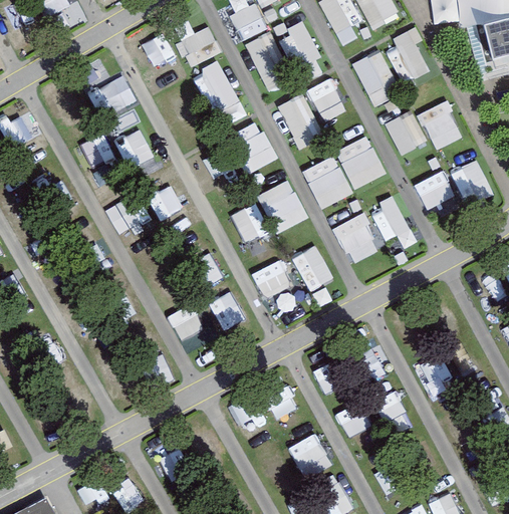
[(11,0),(0,7),(10,24),(26,15),(17,0),(11,0)]
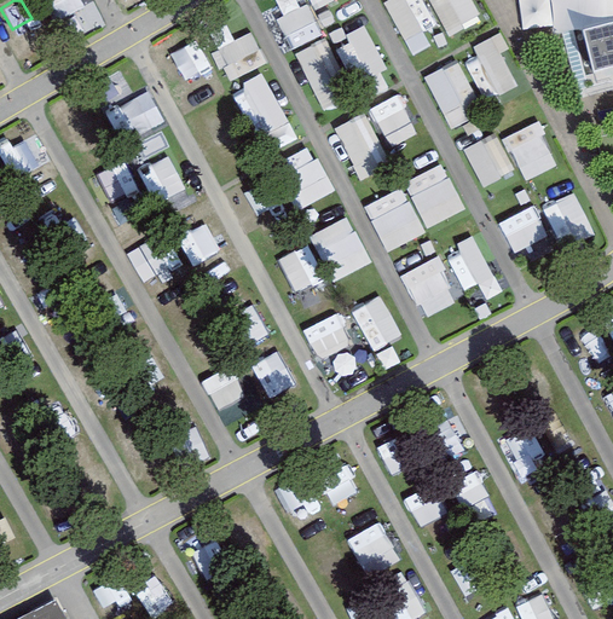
[(88,0),(46,0),(57,25),(93,10),(88,0)]
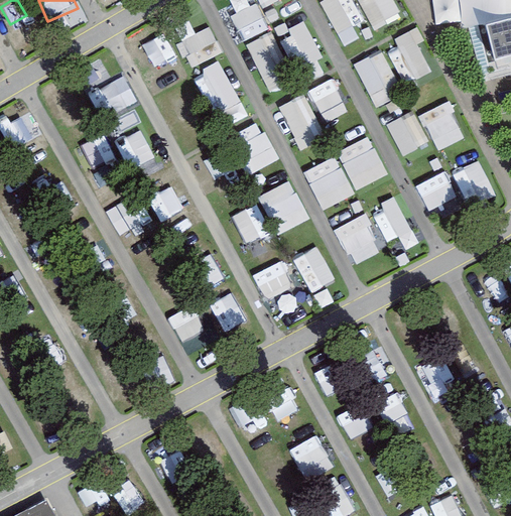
[(233,0),(233,33),(257,33),(257,0),(233,0)]
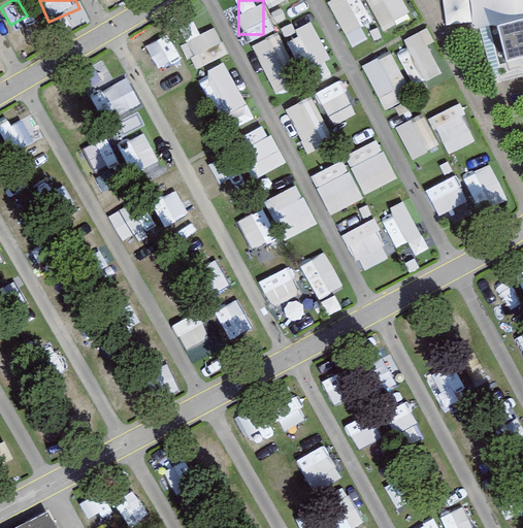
[(329,0),(327,1),(352,45),(374,33),(356,0),(329,0)]
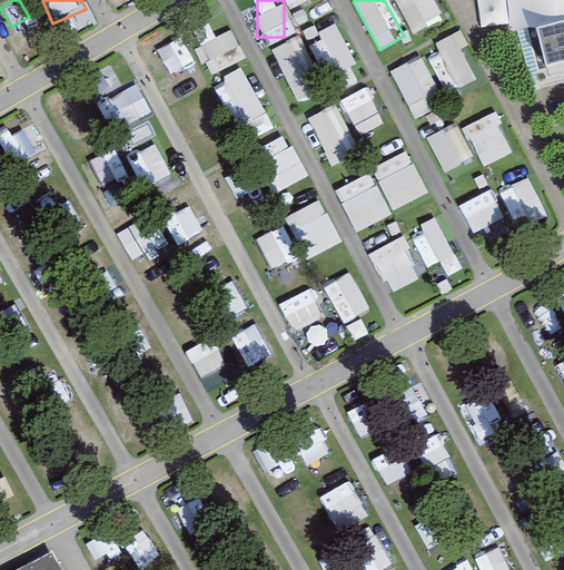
[(434,0),(394,0),(412,31),(442,15),(434,0)]
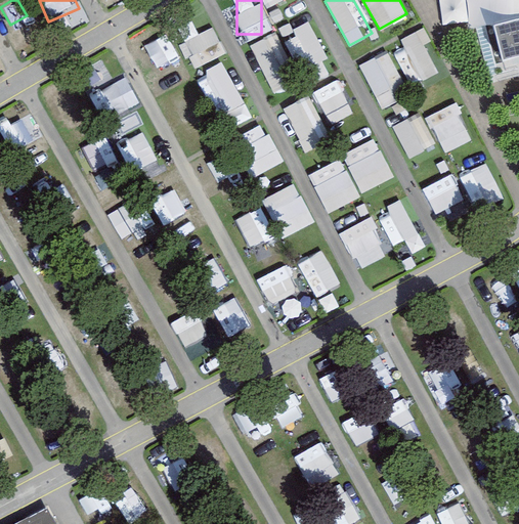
[(518,0),(462,0),(462,1),(465,31),(479,28),(518,16),(518,0)]
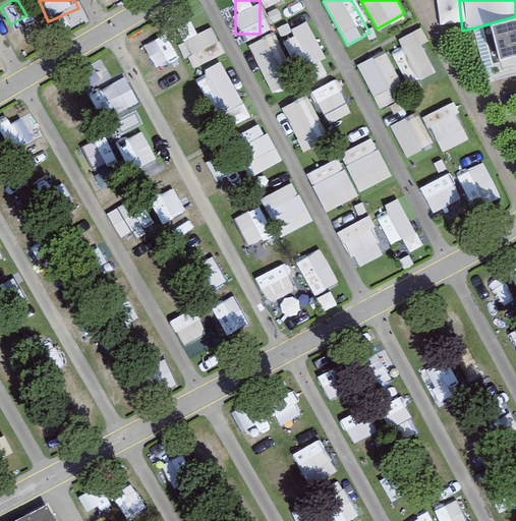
[(515,16),(476,27),(489,74),(515,67),(515,16)]
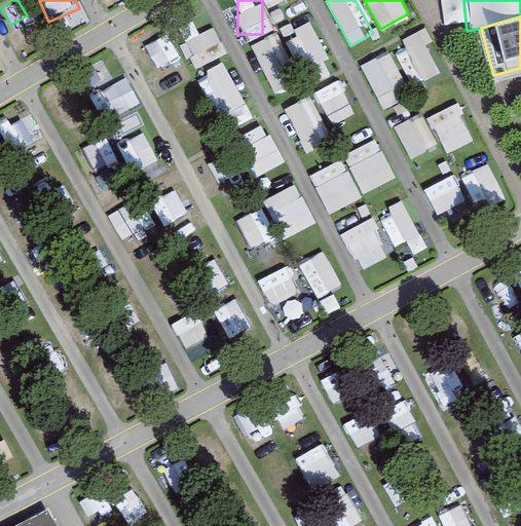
[(282,31),(296,62),(320,50),(304,21),(282,31)]
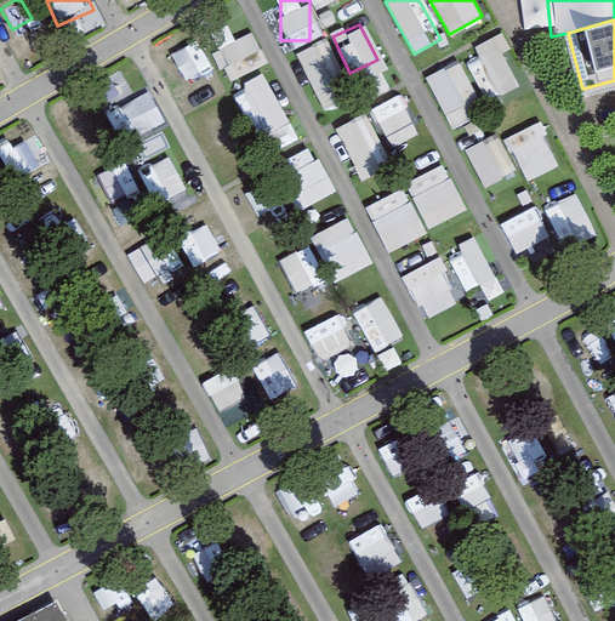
[(522,84),(496,34),(471,46),(496,97),(522,84)]
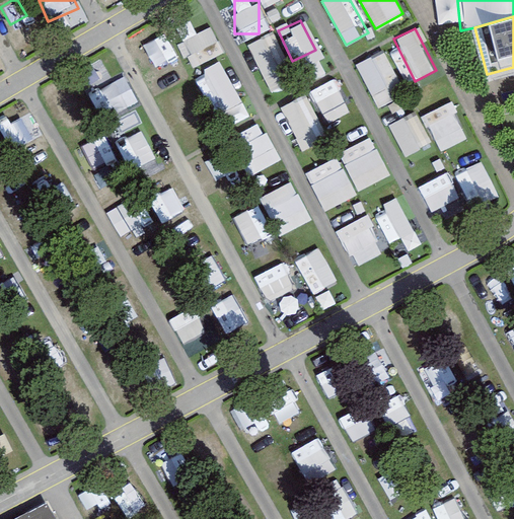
[(270,93),(284,87),(274,64),(284,60),(272,32),(247,44),(270,93)]
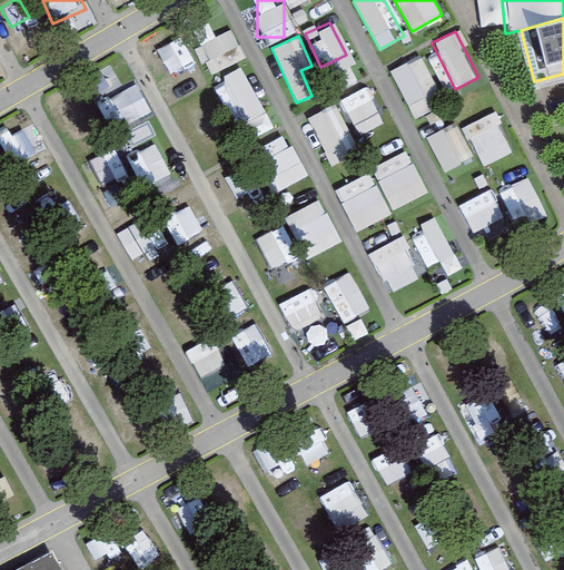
[(391,69),(414,119),(444,105),(421,55),(391,69)]
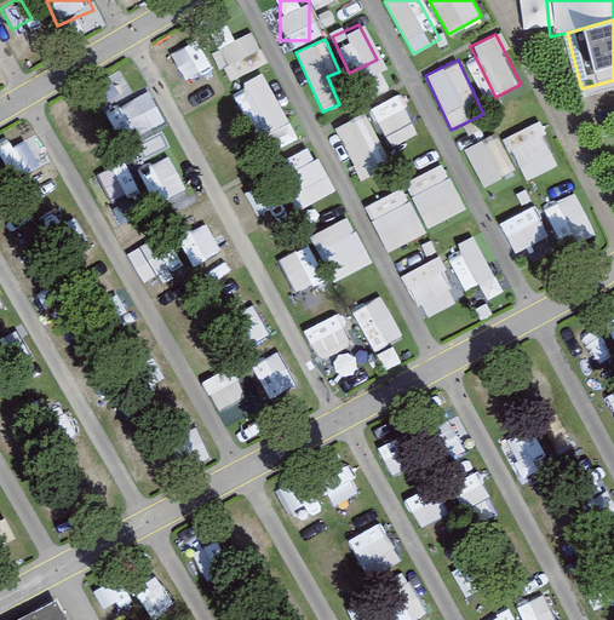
[(402,91),(369,109),(396,154),(429,136),(402,91)]
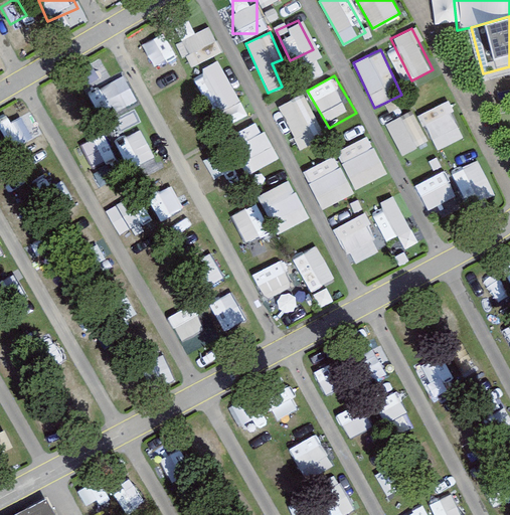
[(297,146),(320,137),(302,95),(279,105),(297,146)]
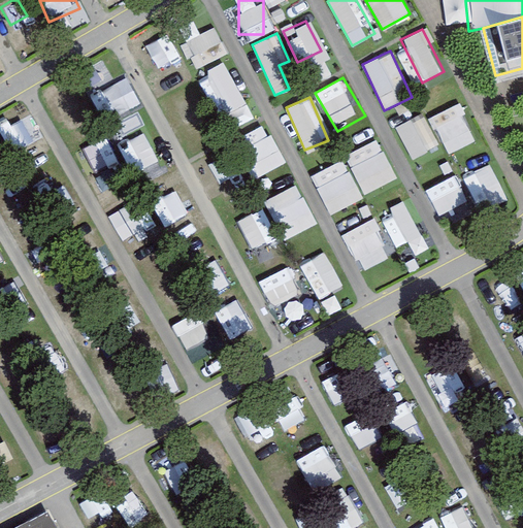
[(458,102),(429,116),(448,154),(477,139),(458,102)]
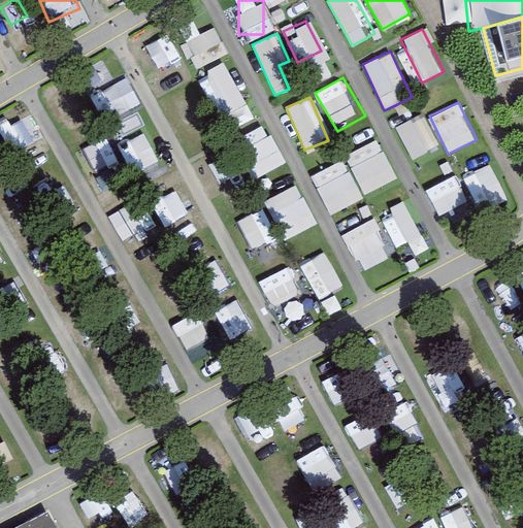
[(416,117),(395,127),(412,160),(432,150),(416,117)]
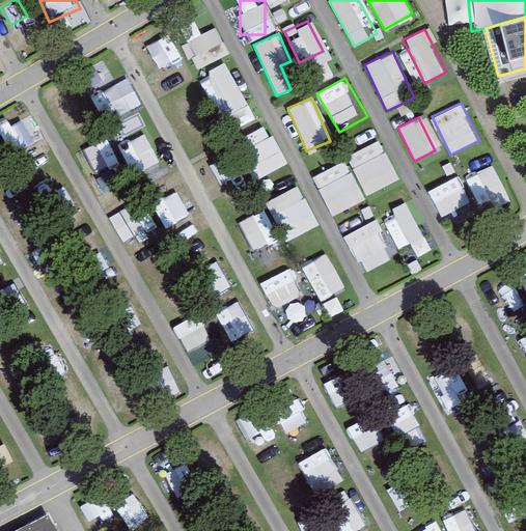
[(237,140),(256,179),(286,165),(266,126),(237,140)]
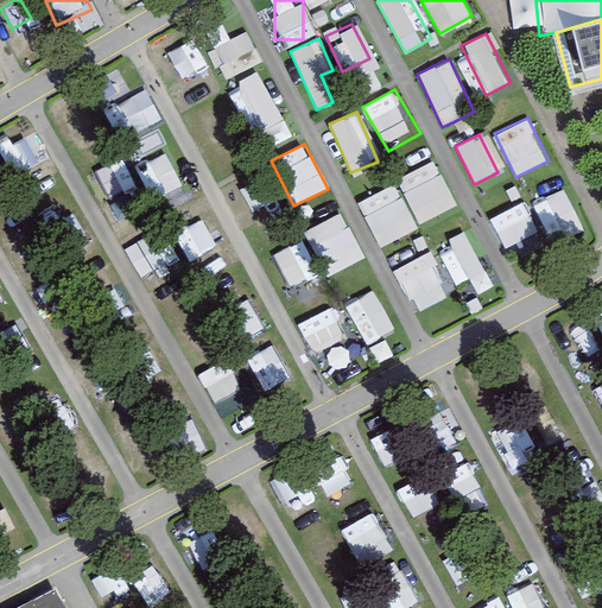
[(397,179),(419,225),(457,206),(433,160),(397,179)]
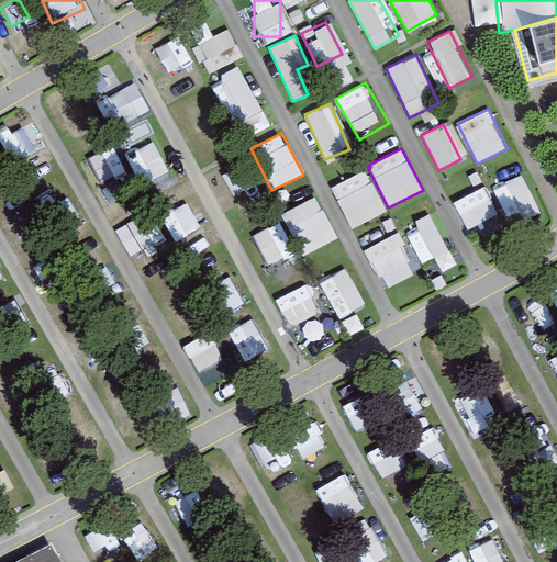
[(349,228),(386,212),(367,170),(332,186),(349,228)]
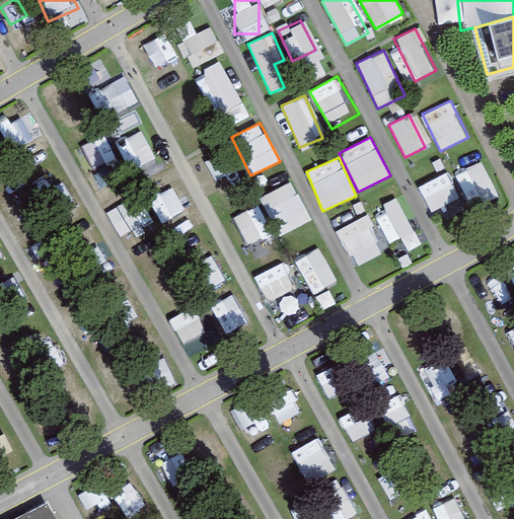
[(444,222),(498,196),(480,159),(426,187),(444,222)]
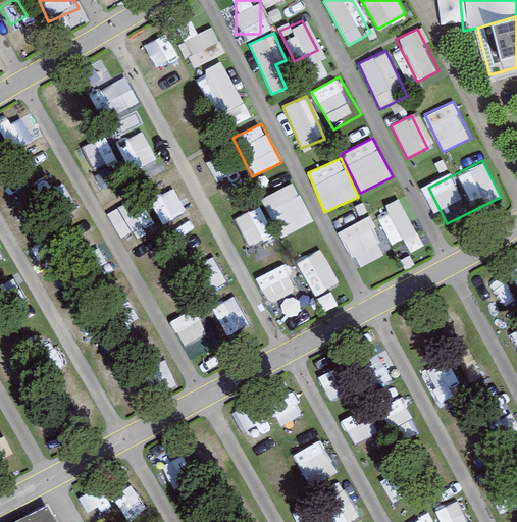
[(281,235),(311,222),(295,183),(265,195),(281,235)]
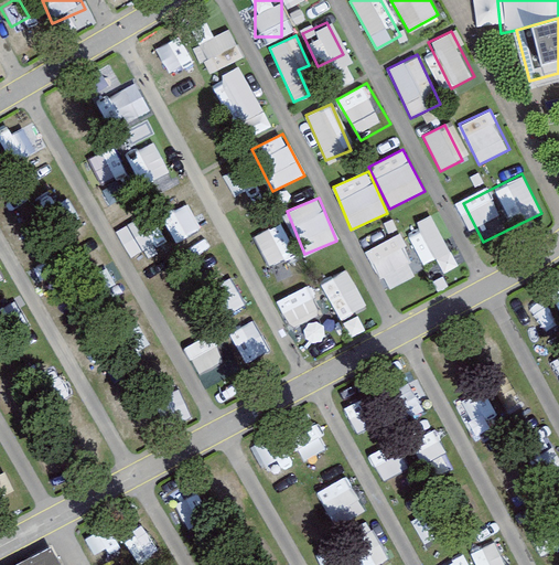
[(421,264),(436,258),(442,273),(454,267),(434,219),(407,231),(421,264)]
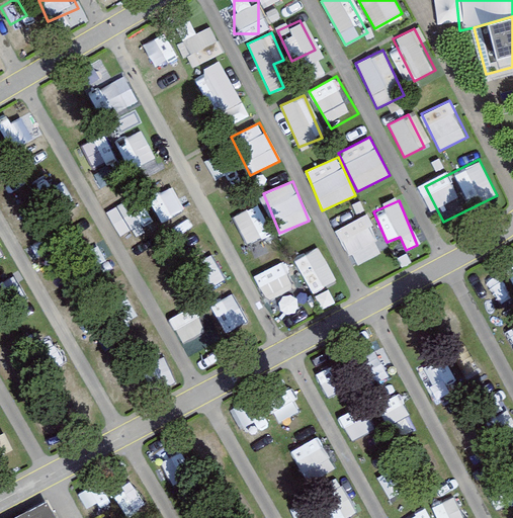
[(353,266),(382,253),(365,214),(336,228),(353,266)]
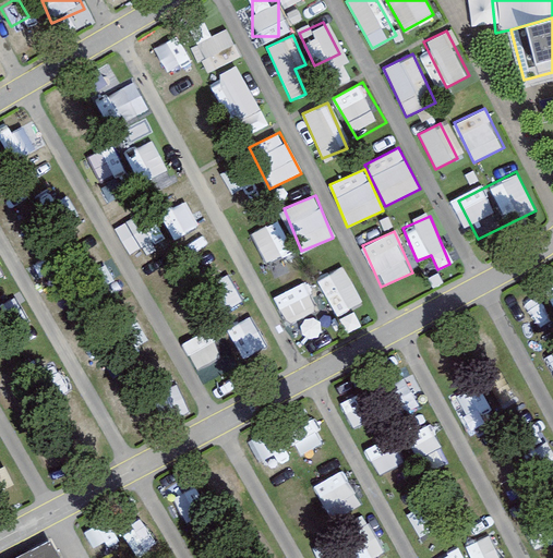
[(286,239),(266,249),(280,278),(300,268),(286,239)]
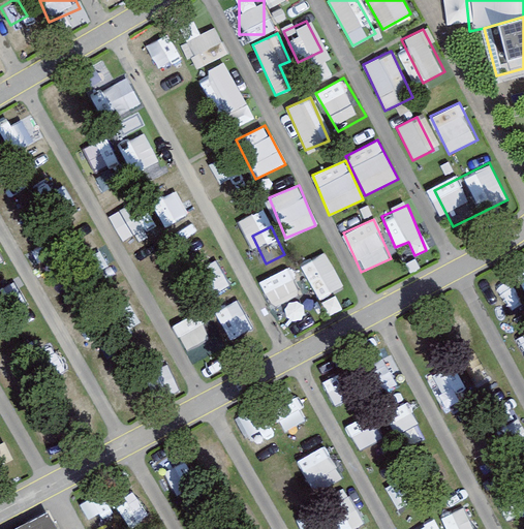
[(301,263),(315,299),(342,288),(328,253),(301,263)]
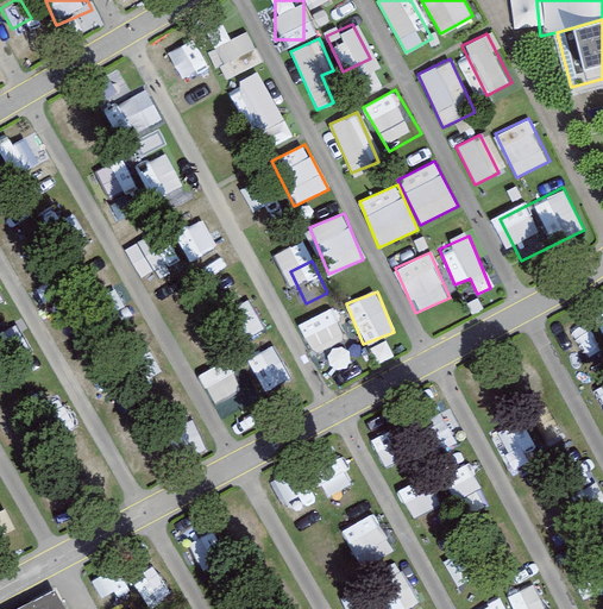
[(338,314),(320,326),(335,350),(353,338),(338,314)]
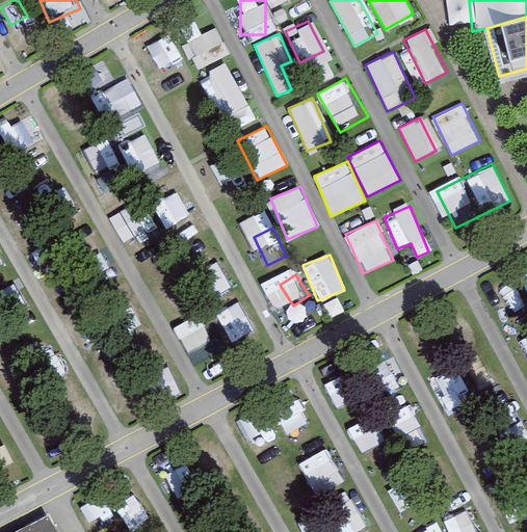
[(498,278),(484,288),(496,306),(509,296),(498,278)]
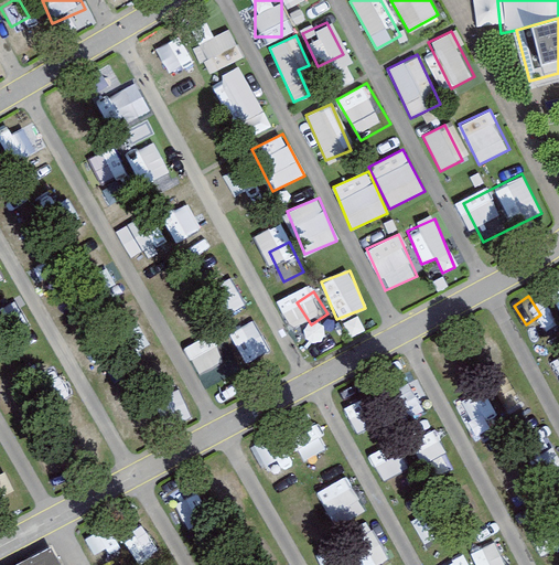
[(261,321),(232,339),(245,361),(275,342),(261,321)]
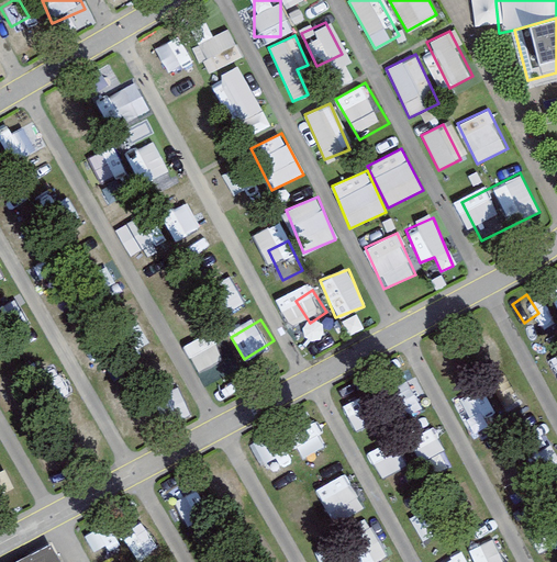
[(502,412),(524,404),(515,382),(494,390),(502,412)]
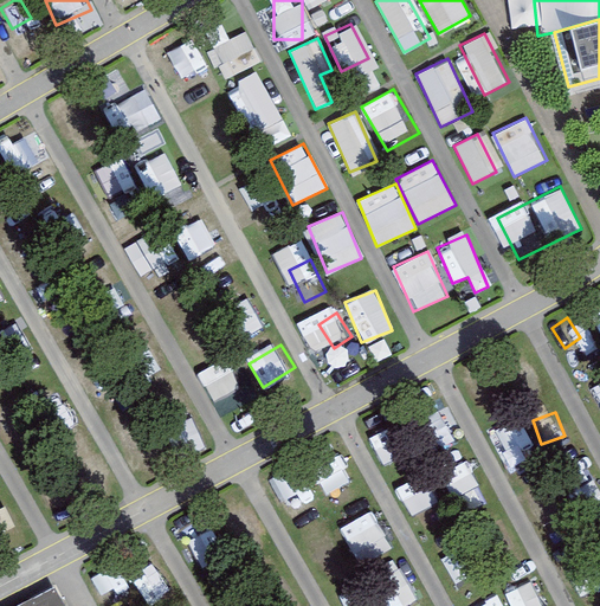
[(394,416),(375,425),(394,462),(413,452),(394,416)]
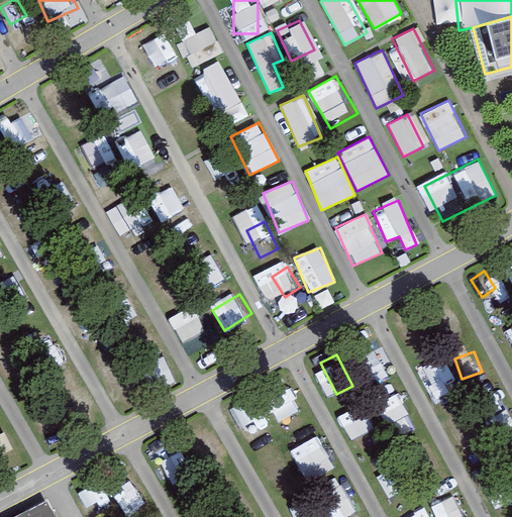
[(387,425),(410,413),(397,388),(374,400),(387,425)]
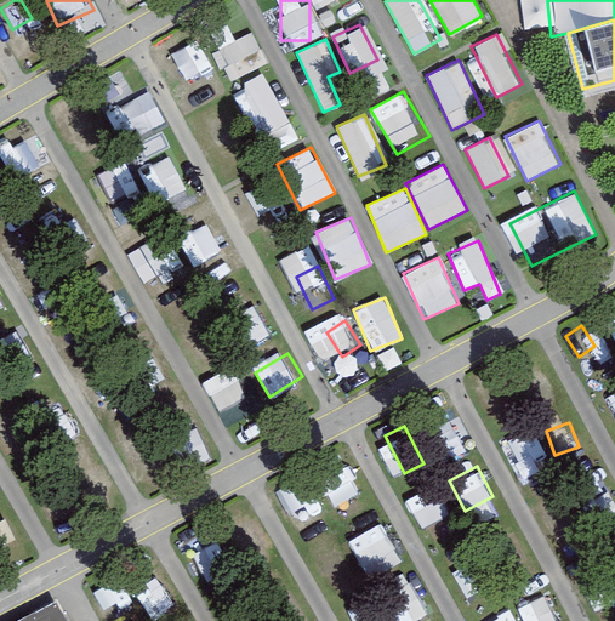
[(61,620),(52,603),(16,620),(61,620)]
